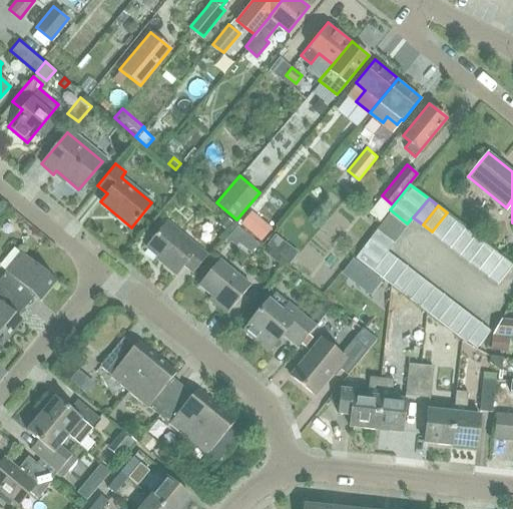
[(273,225),(251,208),(240,222),(261,239),(273,225)]
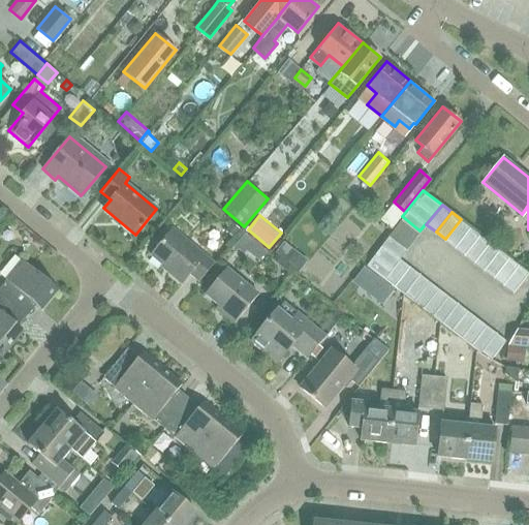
[(409,245),(419,230),(402,216),(392,230),(409,245)]
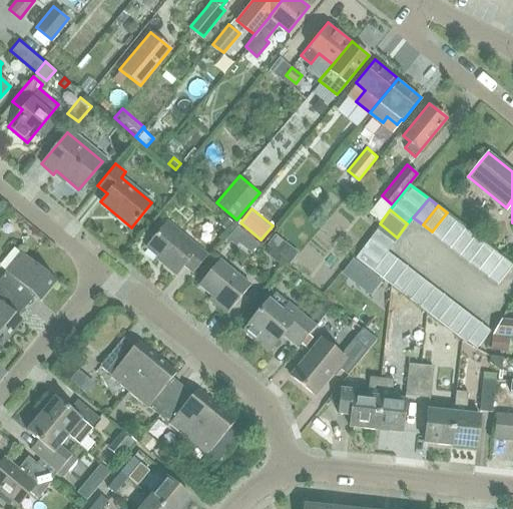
[(447,212),(432,231),(442,238),(457,220),(447,212)]
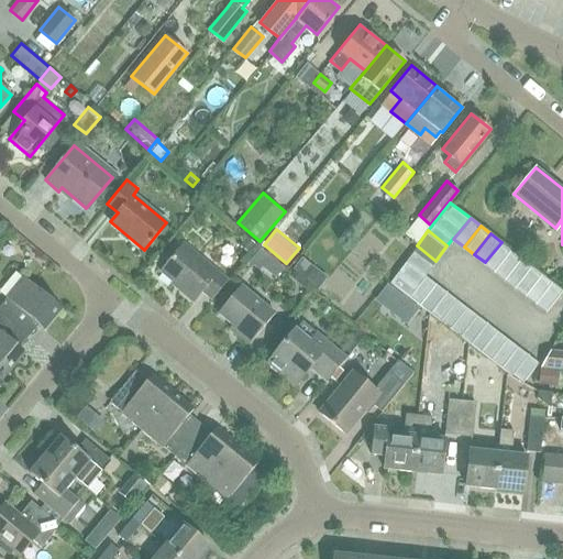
[(246,234),(241,241),(250,248),(255,241),(246,234)]
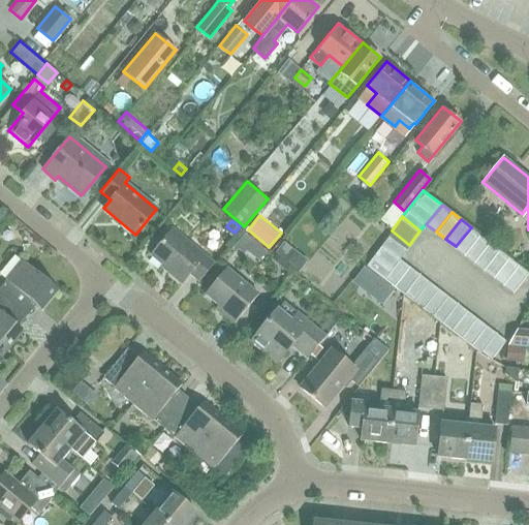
[(471,227),(456,246),(465,253),(480,235),(471,227)]
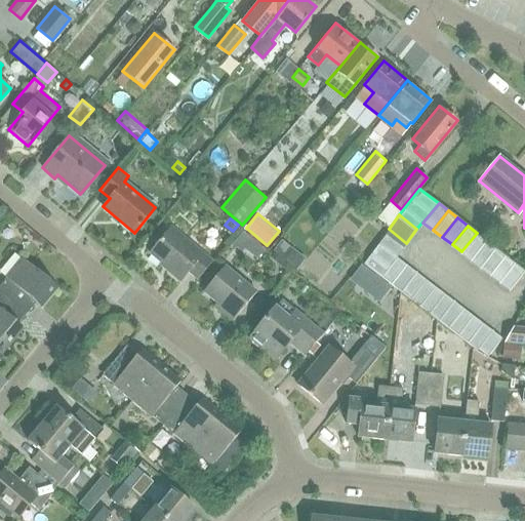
[(197,279),(212,261),(202,252),(199,255),(168,229),(150,252),(168,268),(166,270),(178,281),(187,271),(197,279)]
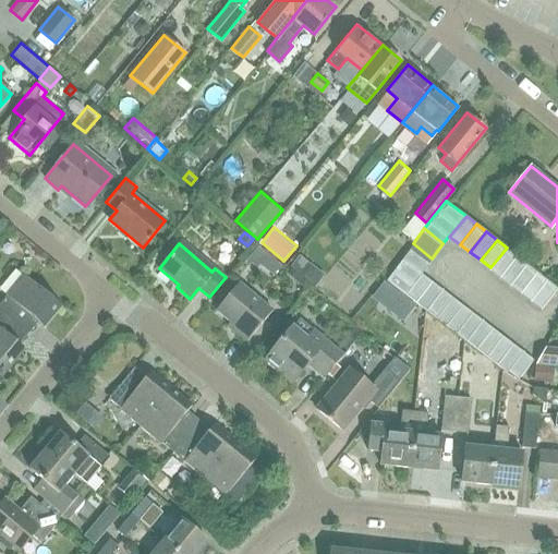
[(413,243),(387,278),(405,292),(422,272),(432,259),(413,243)]
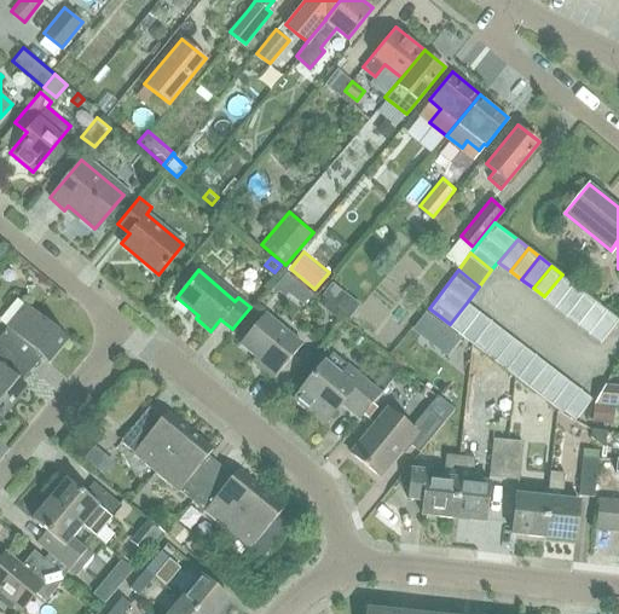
[(287,271),(275,285),(285,294),(298,279),(287,271)]
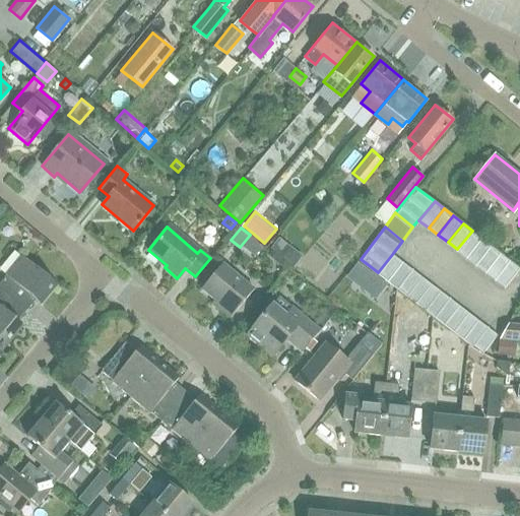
[(472,231),(457,249),(467,257),(482,238),(472,231)]
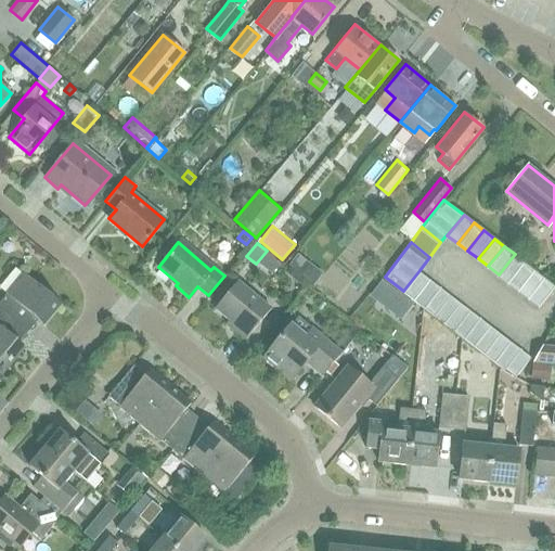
[(515,254),(499,274),(508,282),(525,261),(515,254)]
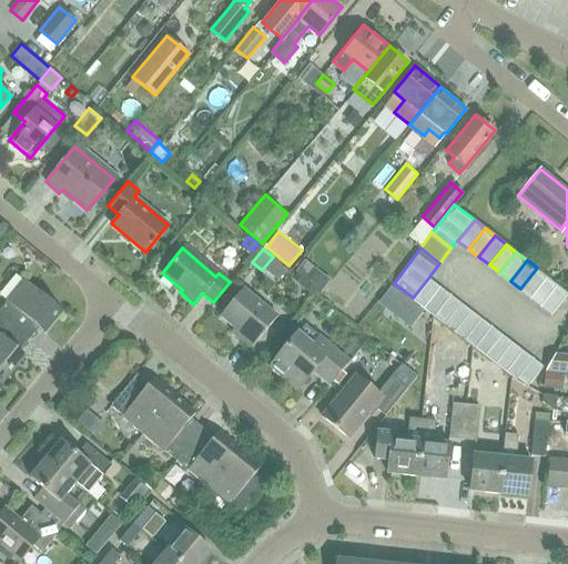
[(317,267),(308,279),(322,288),(331,277),(317,267)]
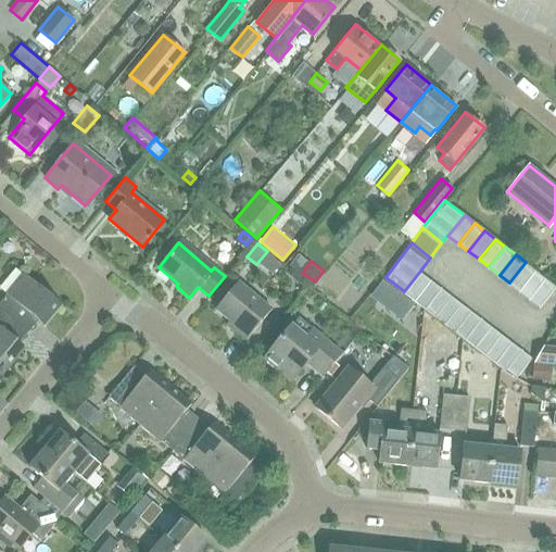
[(526,262),(509,283),(519,290),(536,271),(526,262)]
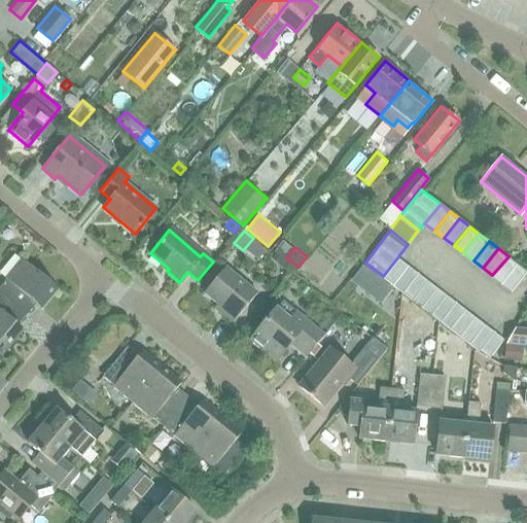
[(398,256),(383,276),(391,282),(408,264),(398,256)]
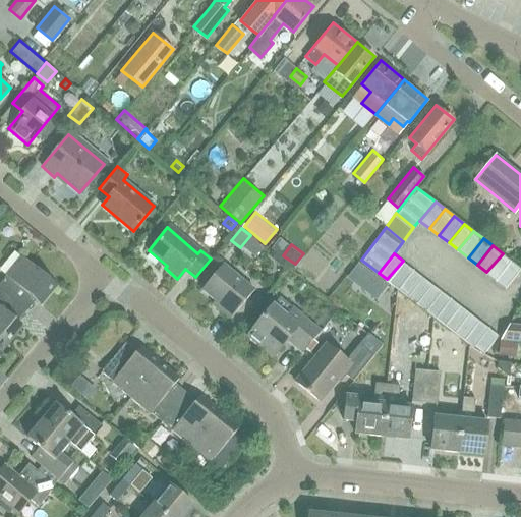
[(503,253),(486,272),(497,279),(512,261),(503,253)]
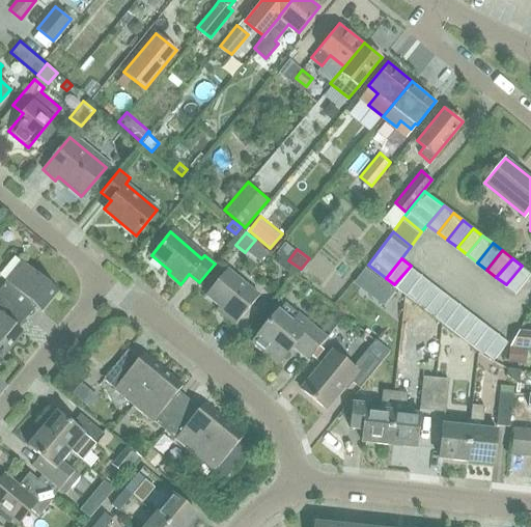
[(0,286),(0,294),(12,304),(22,293),(38,307),(54,287),(21,260),(6,278),(6,279),(0,286)]
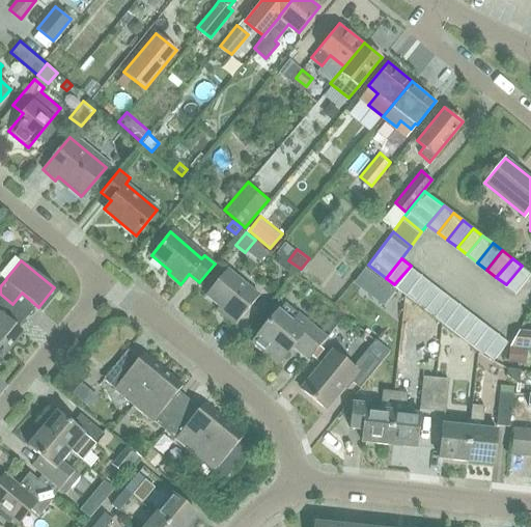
[(530,267),(525,261),(522,266),(530,272),(530,273),(530,274),(530,273),(530,267)]
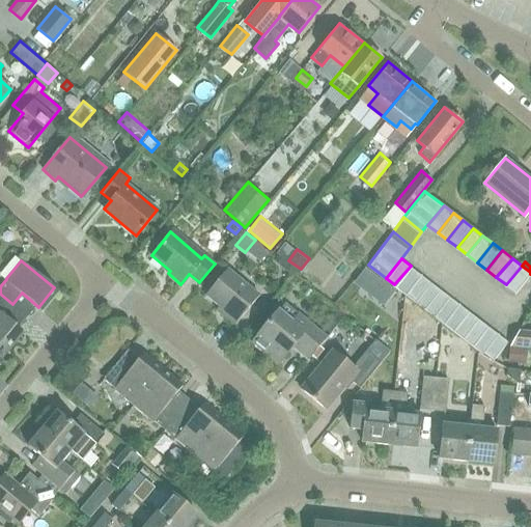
[(366,265),(354,280),(373,296),(386,280),(366,265)]
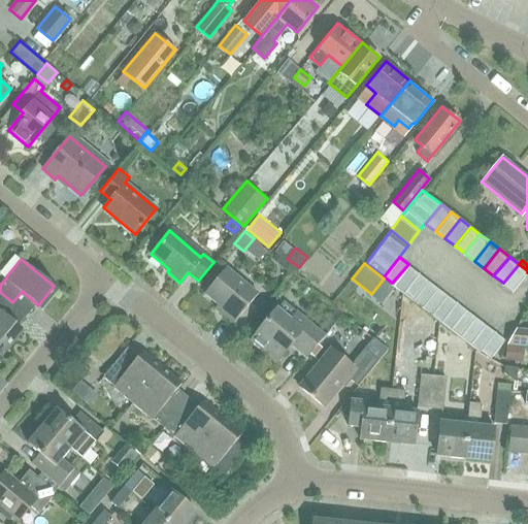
[(408,264),(392,283),(402,290),(418,271),(408,264)]
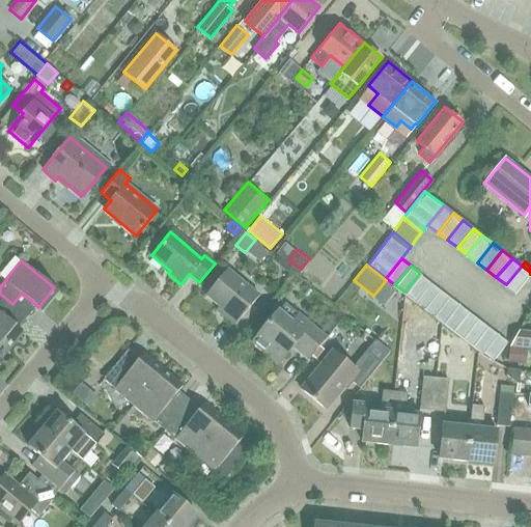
[(522,266),(506,284),(515,292),(530,273),(530,272),(522,266)]
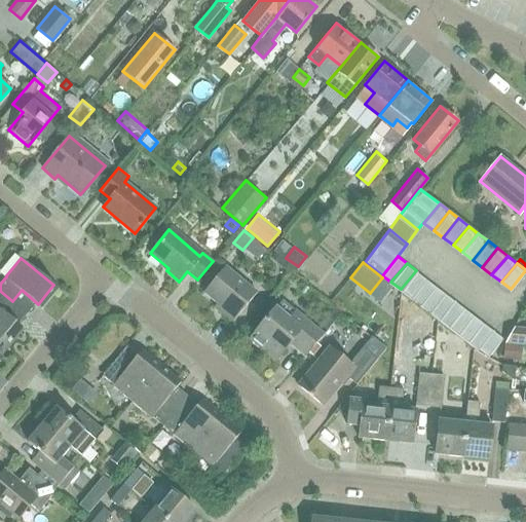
[(231,322),(257,292),(225,265),(203,292),(224,309),(221,312),(231,322)]
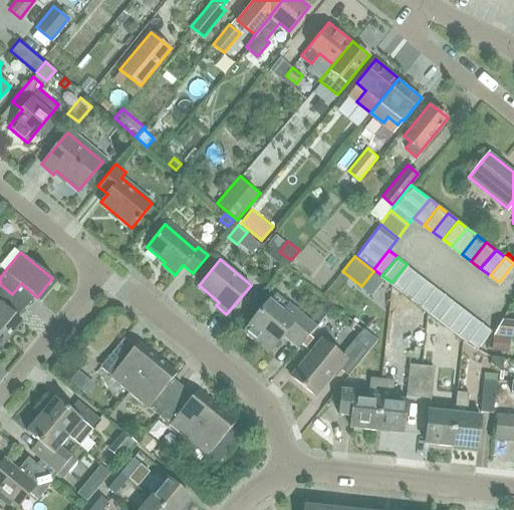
[(407,264),(392,282),(401,290),(416,271),(407,264)]
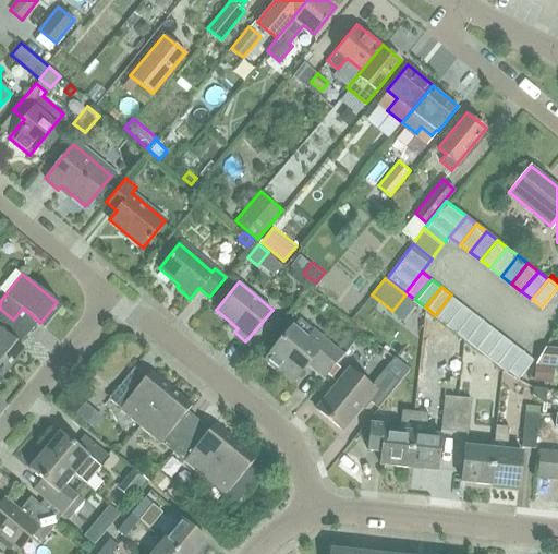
[(451,294),(435,315),(446,323),(462,302),(451,294)]
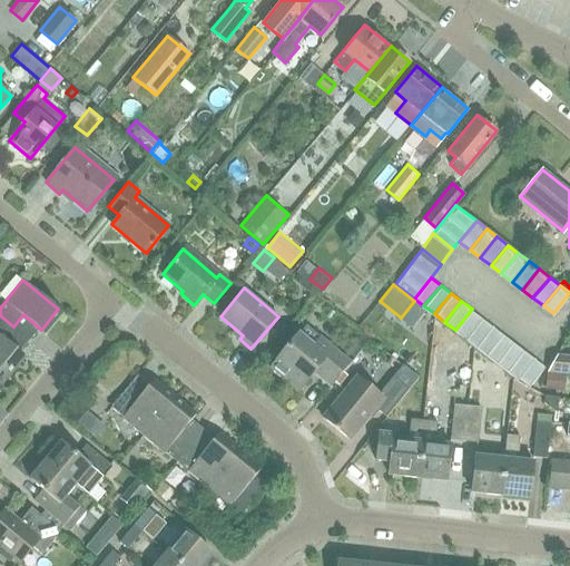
[(472,309),(455,330),(465,338),(482,318),(472,309)]
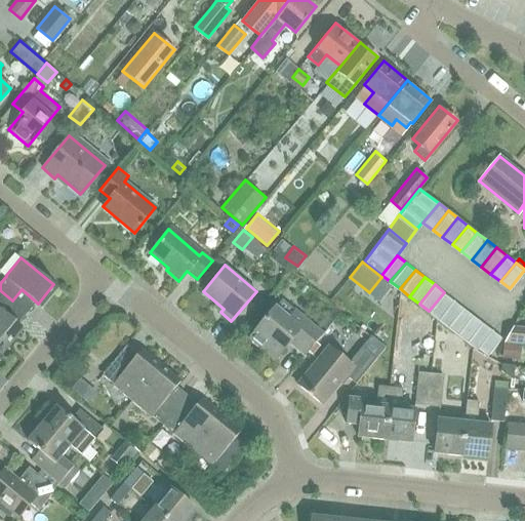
[(386,289),(386,299),(398,299),(398,289),(386,289)]
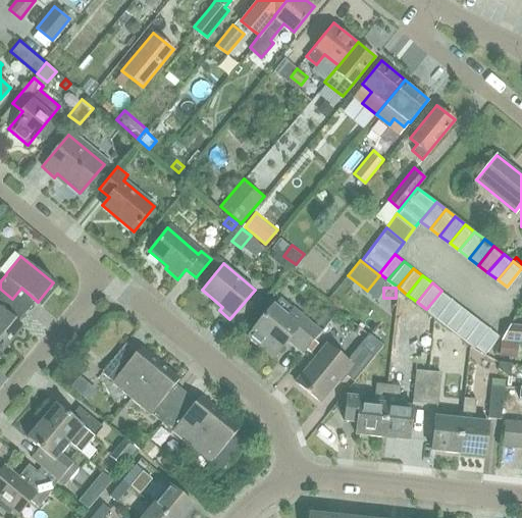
[(0,339),(4,343),(20,323),(4,309),(12,299),(0,289),(0,339)]
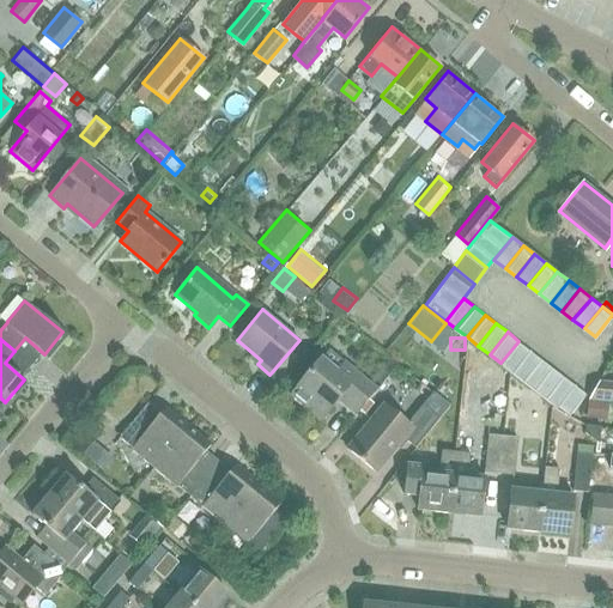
[(519,341),(501,363),(513,371),(530,350),(519,341)]
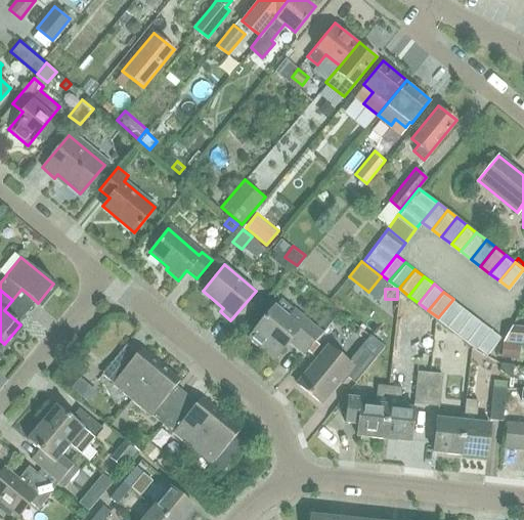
[(273,307),(249,337),(274,358),(289,341),(305,354),(322,333),(296,310),(281,298),(273,307)]
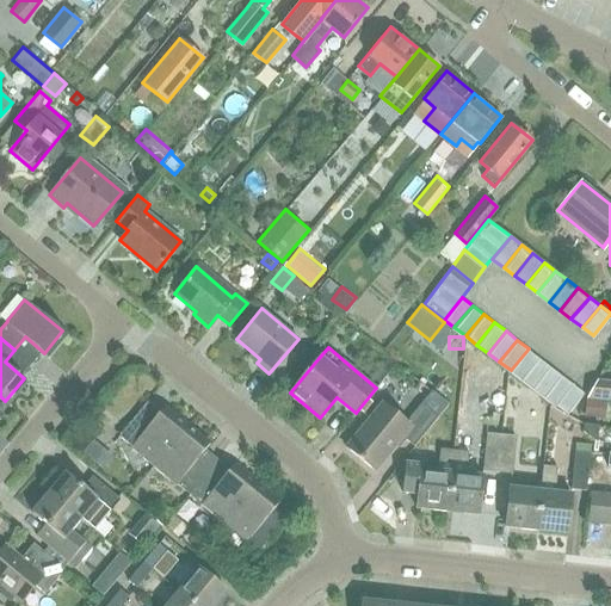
[(529,348),(511,370),(522,379),(539,357),(529,348)]
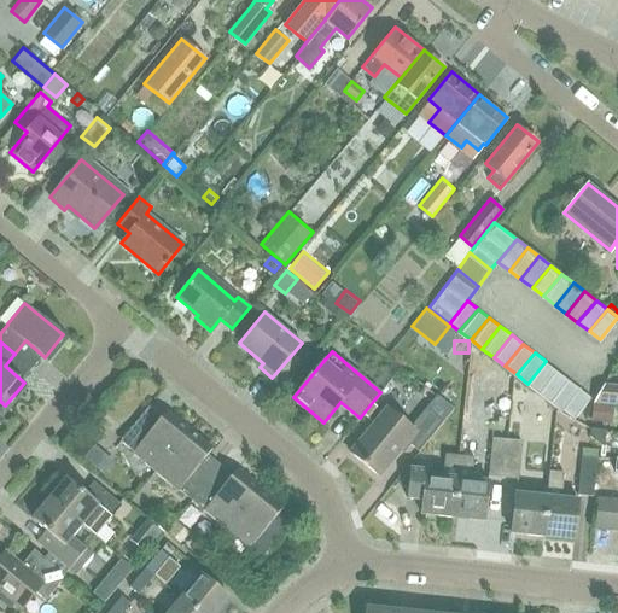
[(392,358),(375,379),(384,385),(401,365),(392,358)]
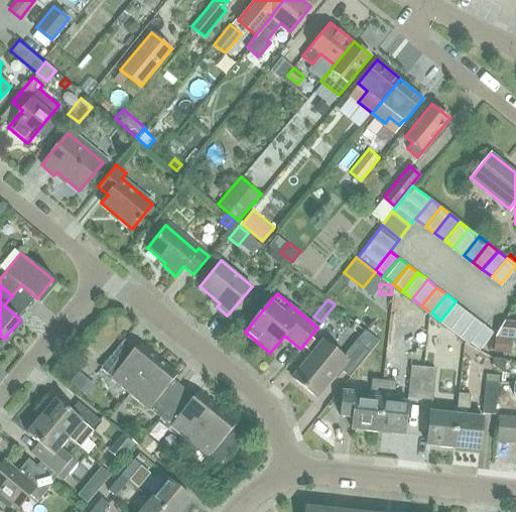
[(456,301),(440,321),(449,328),(466,308),(456,301)]
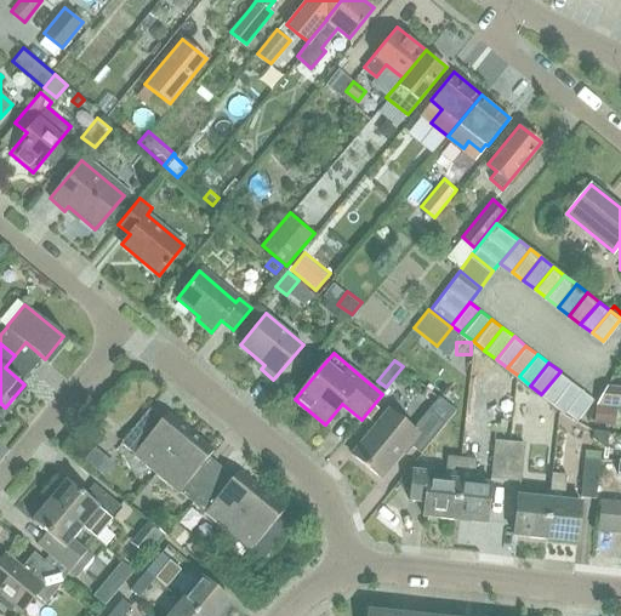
[(560,371),(541,394),(553,403),(571,381),(560,371)]
